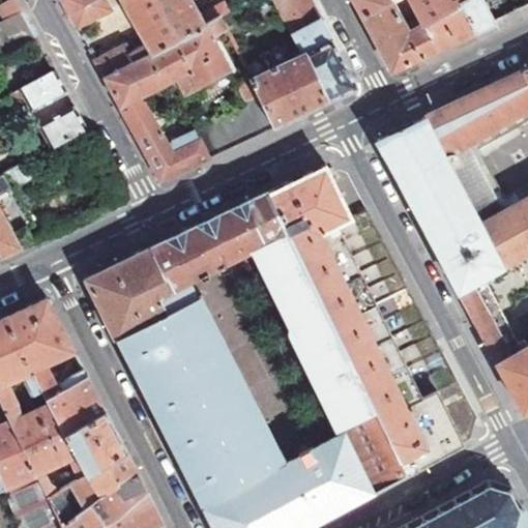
[(0,27),(13,20),(6,6),(15,2),(12,0),(4,0),(0,15),(0,27)]
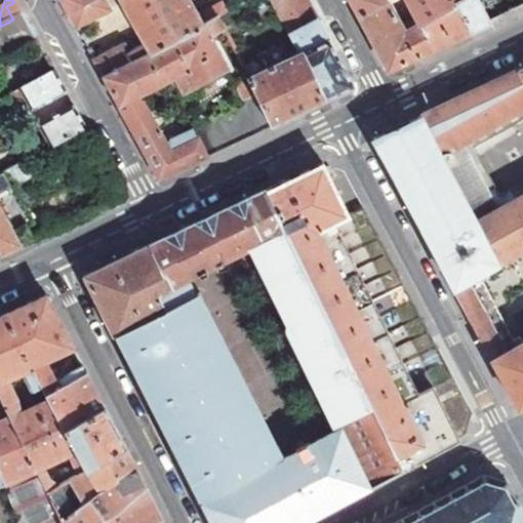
[(57,0),(67,15),(94,0),(57,0)]
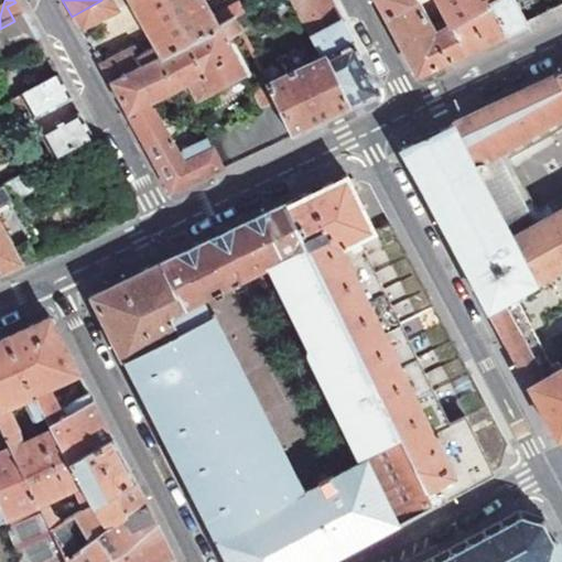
[(109,0),(101,0),(72,17),(80,32),(116,13),(109,0)]
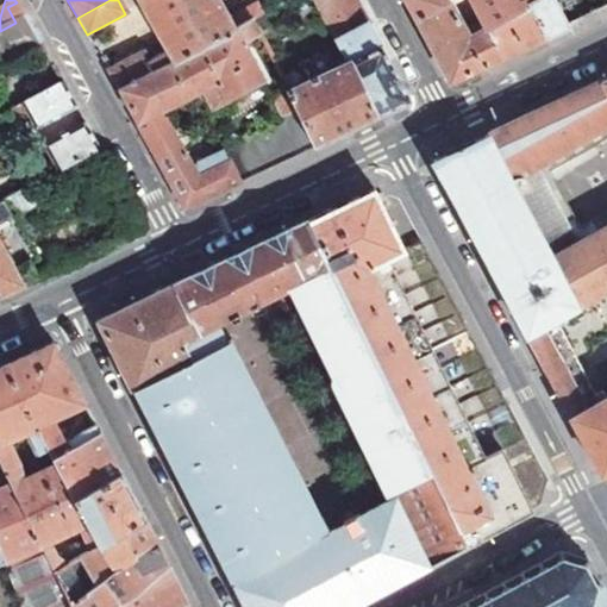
[(217,0),(136,0),(164,52),(149,61),(144,54),(108,73),(118,92),(251,22),(262,16),(256,4),(227,19),(217,0)]
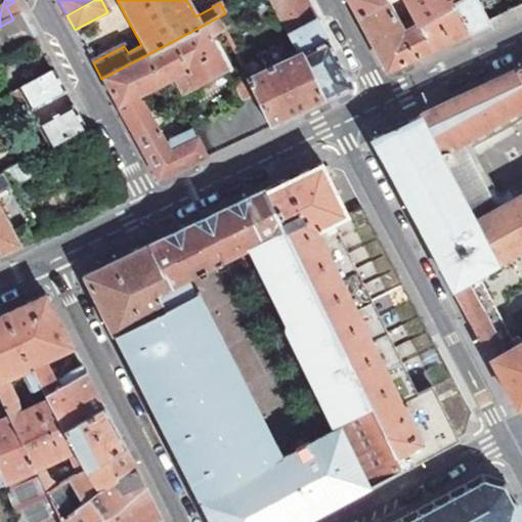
[(268,0),(273,9),(291,0),(268,0)]
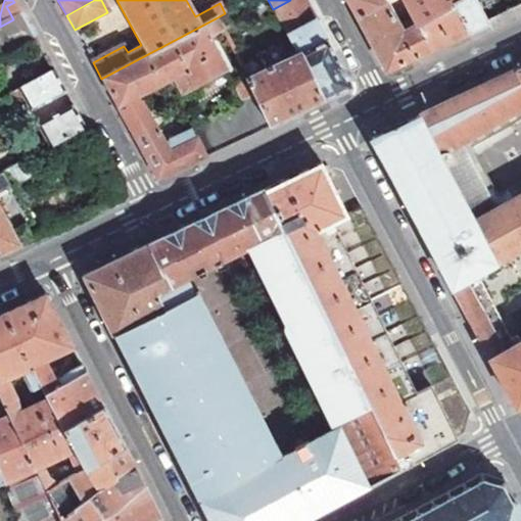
[(287,20),(309,10),(302,0),(290,0),(273,9),(280,21),(285,18),(287,20)]
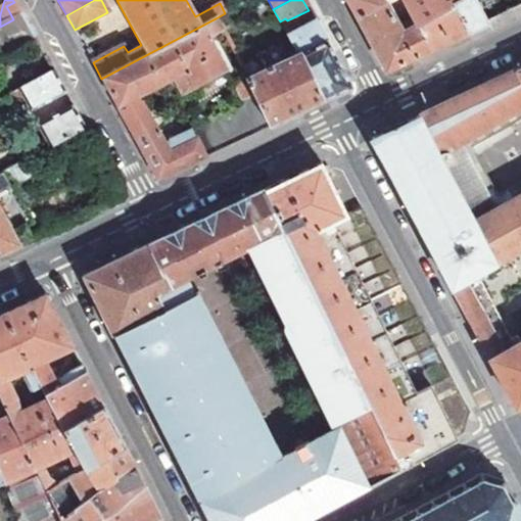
[(346,0),(356,16),(384,2),(382,0),(346,0)]
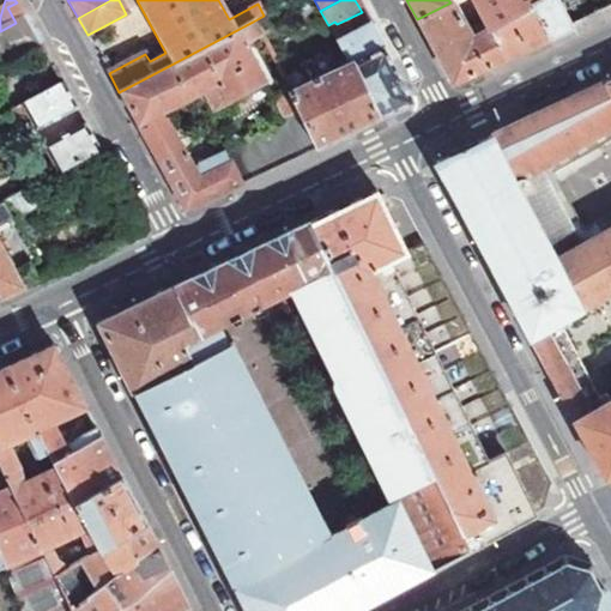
[(569,28),(555,0),(471,0),(481,19),(464,29),(451,2),(417,19),(452,83),(496,62),(569,28)]
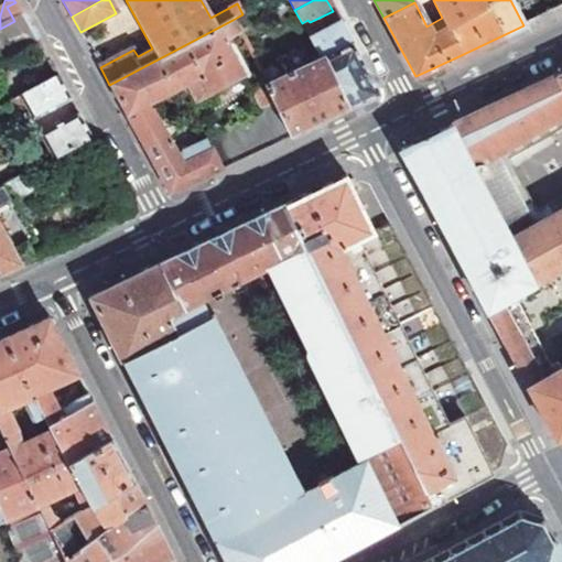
[(23,17),(15,2),(7,7),(14,21),(23,17)]
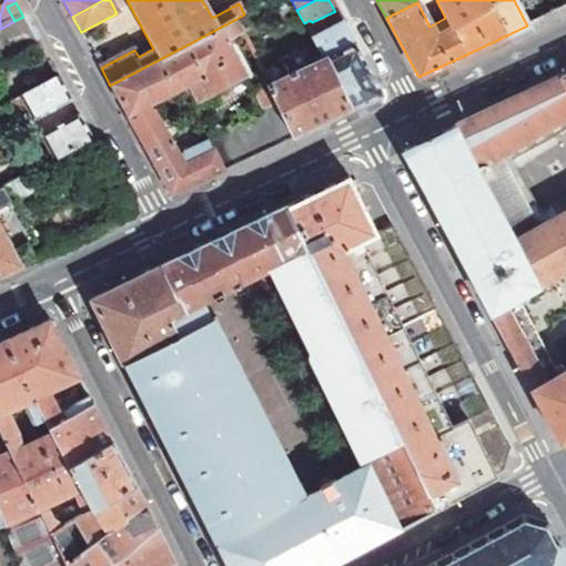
[(312,39),(342,23),(335,11),(312,22),(310,20),(304,23),(312,39)]
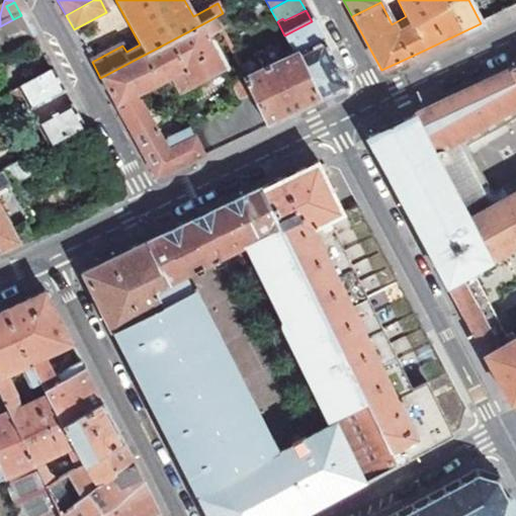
[(0,52),(2,56),(33,38),(21,15),(13,19),(0,26),(0,52)]
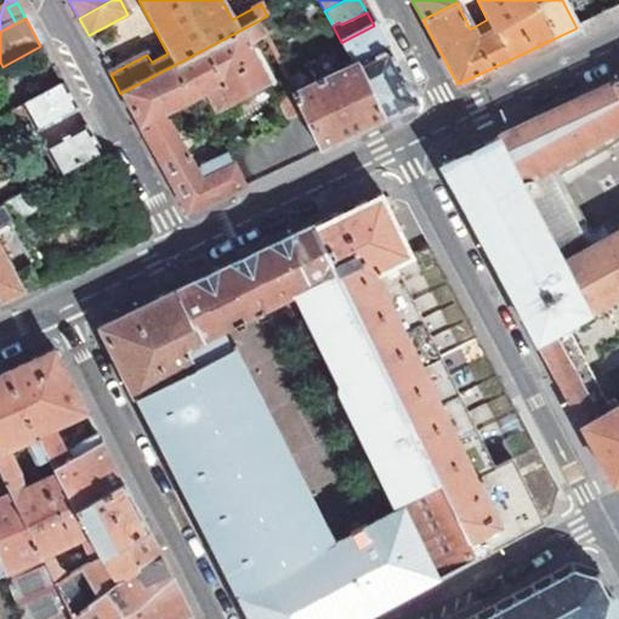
[(256,22),(120,94),(154,155),(186,214),(200,206),(318,151),(302,117),(273,132),(274,135),(228,158),(232,166),(200,181),(165,114),(205,92),(216,113),(268,85),(248,45),(263,37),(256,22)]
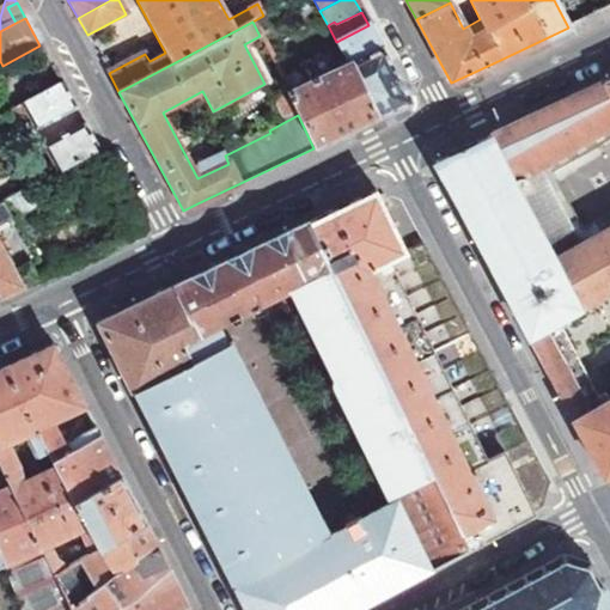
[(348,65),(377,119),(410,103),(396,77),(368,25),(336,42),(348,65)]
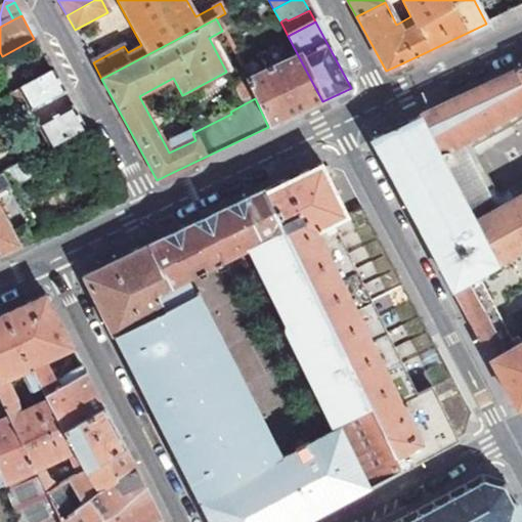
[(260,74),(247,81),(255,98),(268,127),(317,103),(322,101),(298,55),(260,74)]
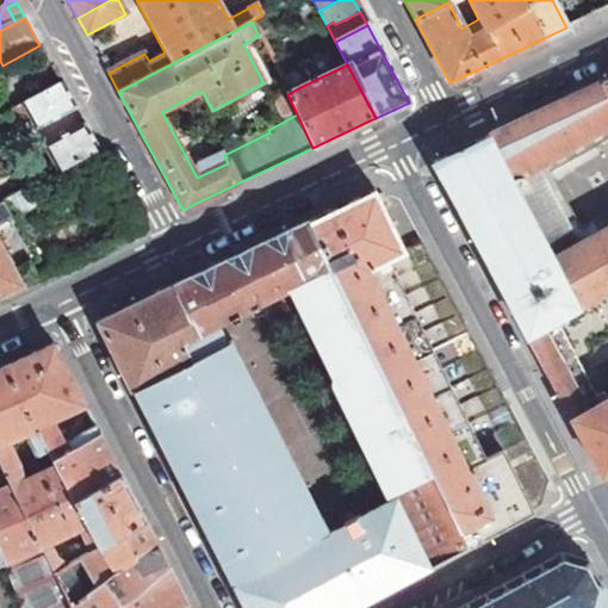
[(280,82),(287,94),(303,86),(299,79),(291,76),(280,82)]
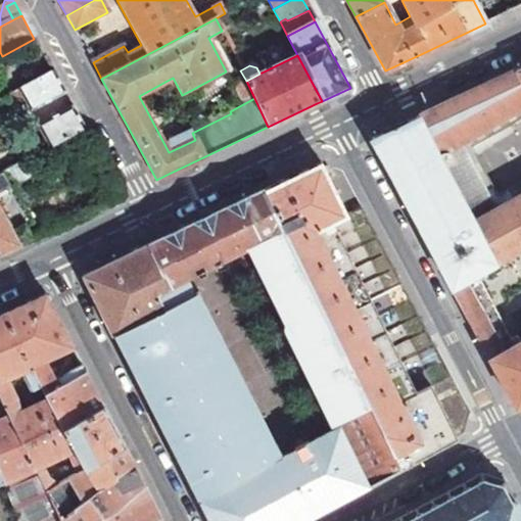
[(520,68),(500,79),(415,117),(369,138),(451,290),(513,407),(520,403),(520,68)]
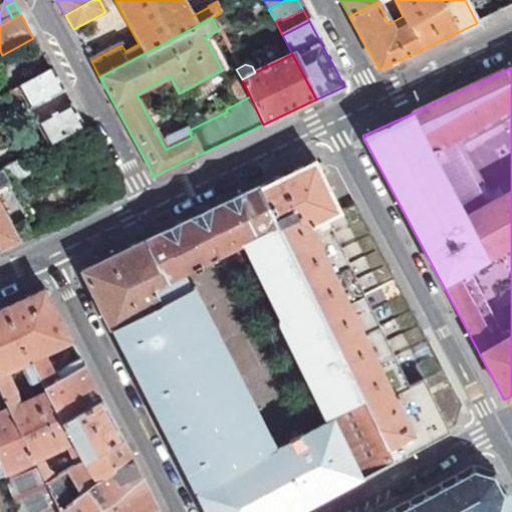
[(28,111),(63,92),(52,71),(12,93),(17,104),(22,101),(28,111)]
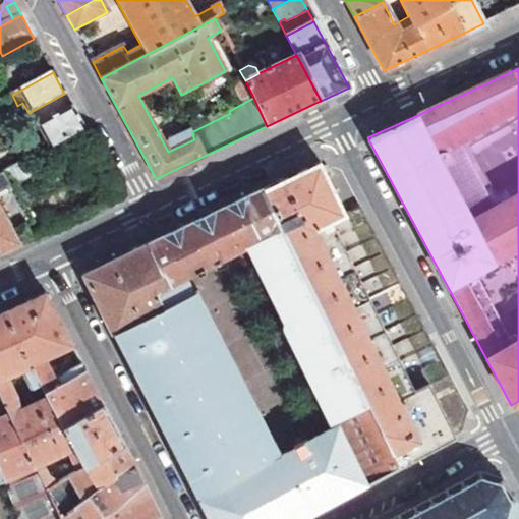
[(48,149),(84,129),(72,107),(36,126),(48,149)]
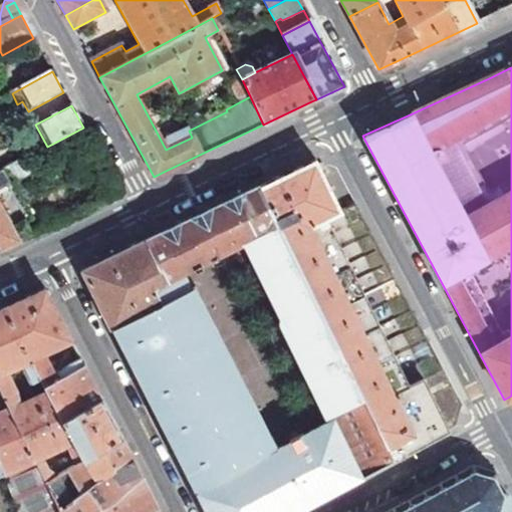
[(0,250),(30,236),(23,223),(30,220),(11,184),(30,174),(23,161),(0,172),(0,250)]
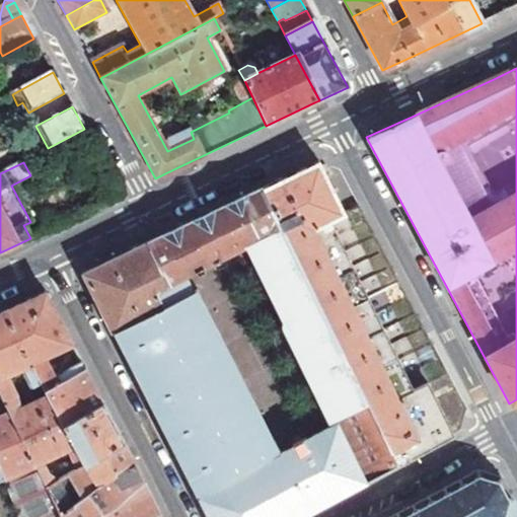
[(260,190),(395,467),(453,436),(428,388),(446,378),(358,209),(344,216),(315,163),(291,174),(260,190)]
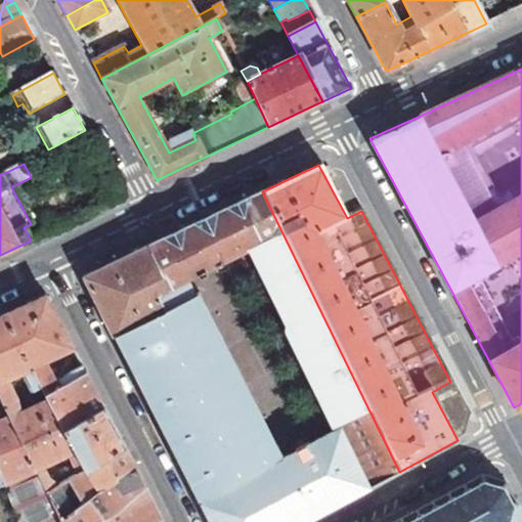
[(191,491),(229,472),(234,483),(273,462),(303,521),(308,521),(399,472),(262,191),(199,221),(144,248),(84,277),(162,431),(191,491)]
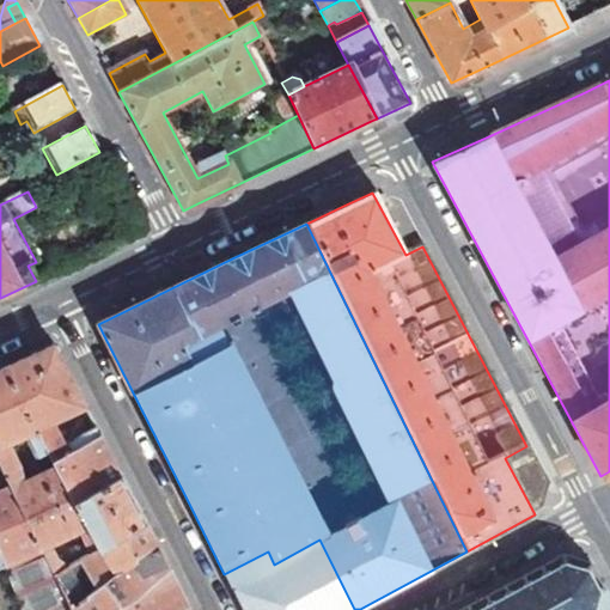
[(50,574),(58,571),(47,550),(79,535),(89,554),(95,549),(71,504),(54,470),(22,486),(19,481),(20,470),(7,444),(26,434),(38,459),(47,456),(32,429),(49,422),(83,406),(52,346),(0,370),(0,464),(7,480),(41,551),(50,574)]
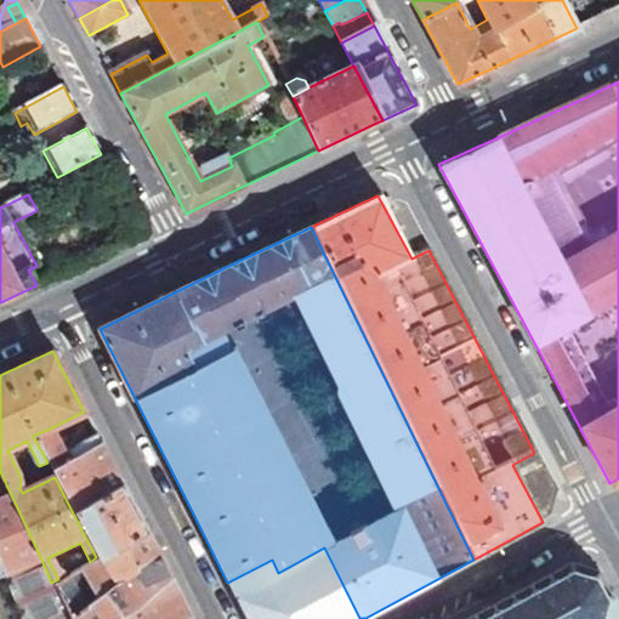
[(55,477),(72,511),(121,484),(96,435),(78,444),(83,452),(60,464),(57,459),(60,448),(50,429),(33,436),(47,463),(55,477)]
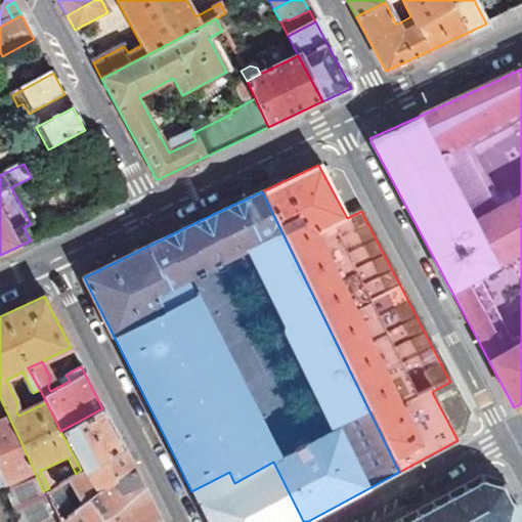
[(60,431),(81,470),(122,447),(119,441),(102,408),(60,431)]
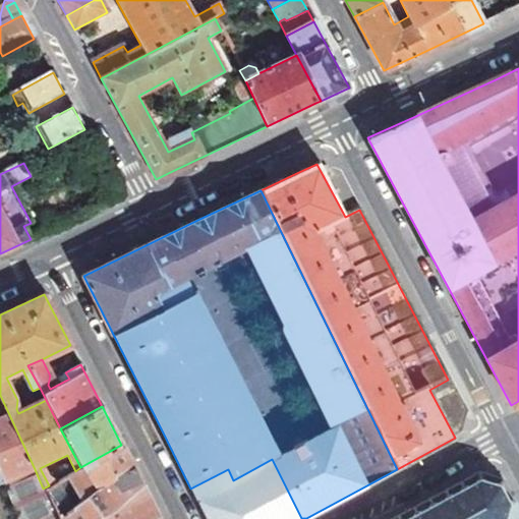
[(0,476),(3,483),(35,469),(6,408),(0,411),(0,417),(0,476)]
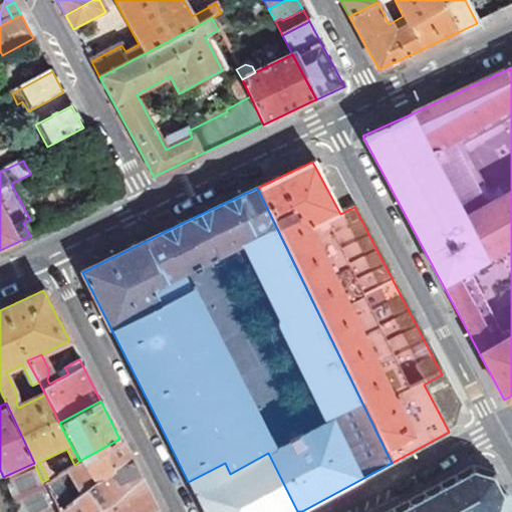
[(55,509),(130,458),(122,445),(119,439),(79,461),(74,465),(48,479),(42,482),(55,509)]
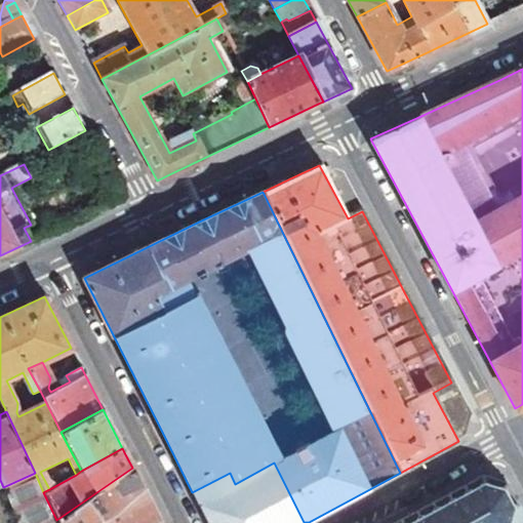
[(235,484),(199,505),(207,522),(304,522),(274,463),(235,484)]
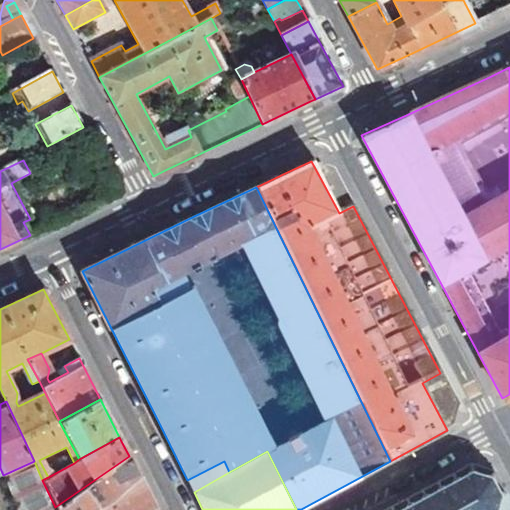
[(95,509),(139,476),(137,471),(129,456),(55,507),(52,509),(95,509)]
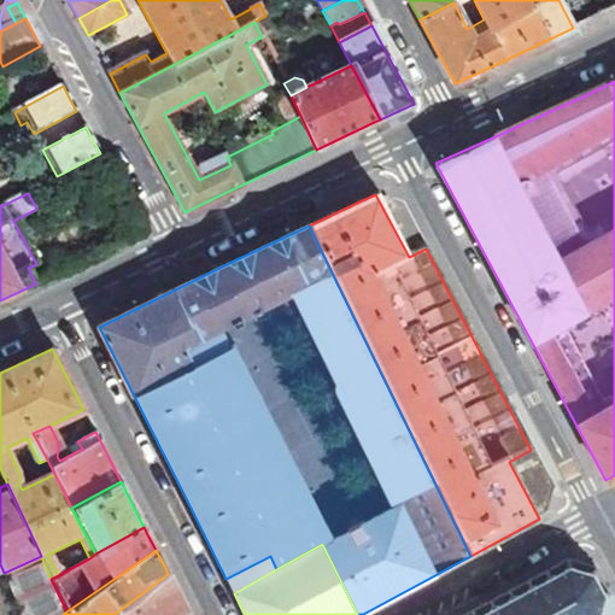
[(51,579),(41,556),(4,573),(7,583),(19,614),(63,614),(66,611),(51,579)]
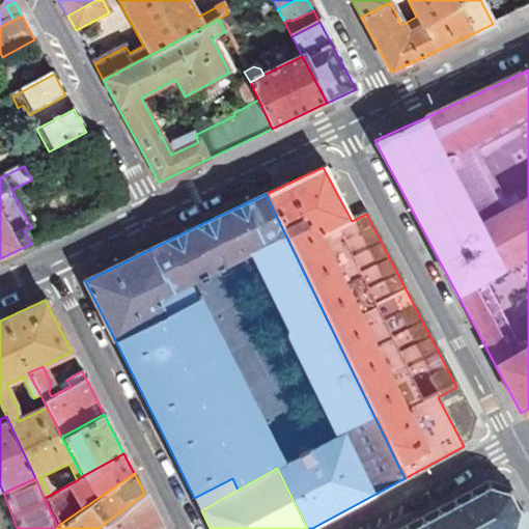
[(232,478),(194,498),(197,503),(201,510),(238,490),(232,478)]
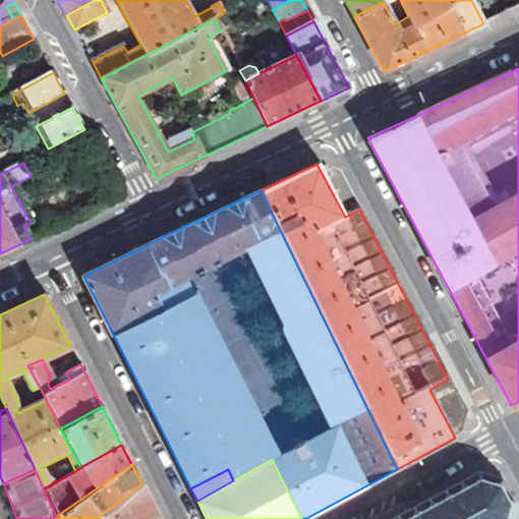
[(516,518),(518,517),(518,513),(502,480),(477,473),(393,518),(516,518)]
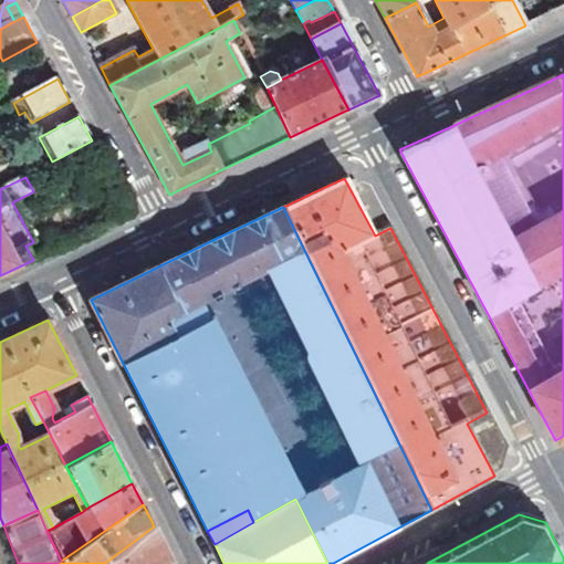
[(154,526),(105,563),(168,563),(171,561),(158,534),(154,526)]
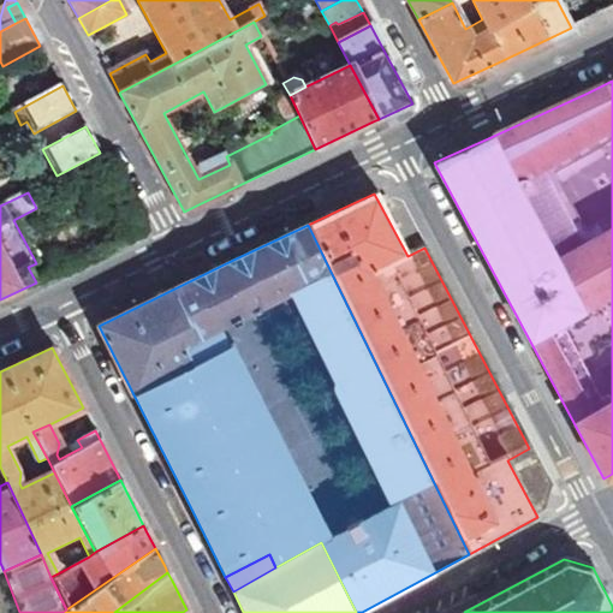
All buildings are outlined.
